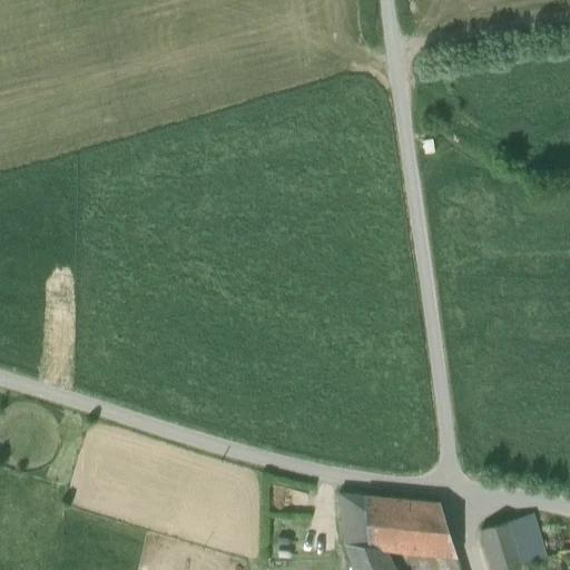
[(432,140),(423,141),(424,155),(434,154),(432,140)]
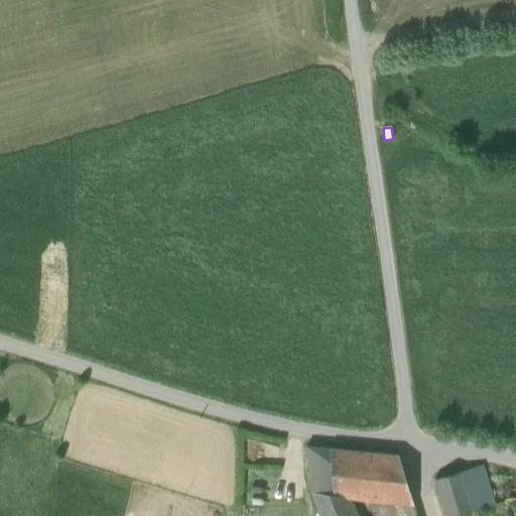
[(311,493),(334,495),(330,448),(306,446),(311,493)]
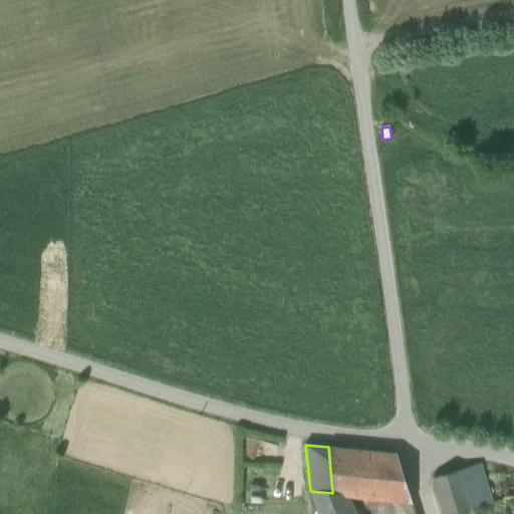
[(412,503),(397,454),(328,447),(332,493),(332,495),(347,496),(412,503)]
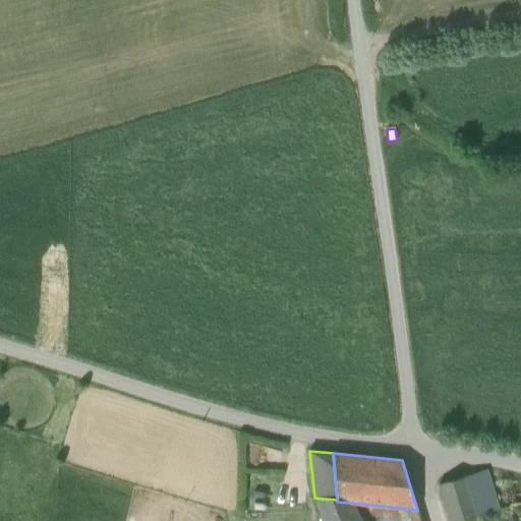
[(439,484),(451,520),(460,520),(498,510),(484,469),(439,484)]
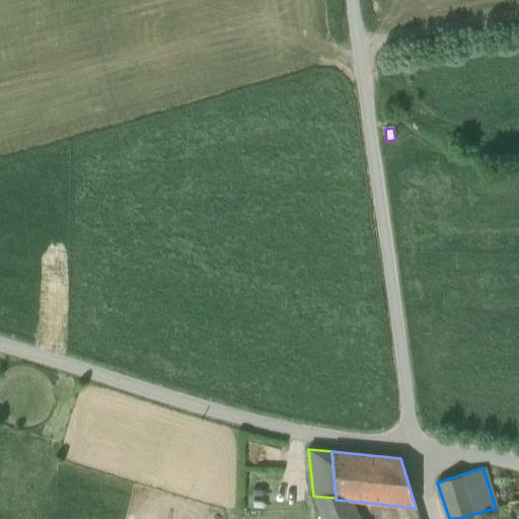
[(357,518),(357,517),(351,501),(336,500),(336,498),(313,496),(320,518),(357,518)]
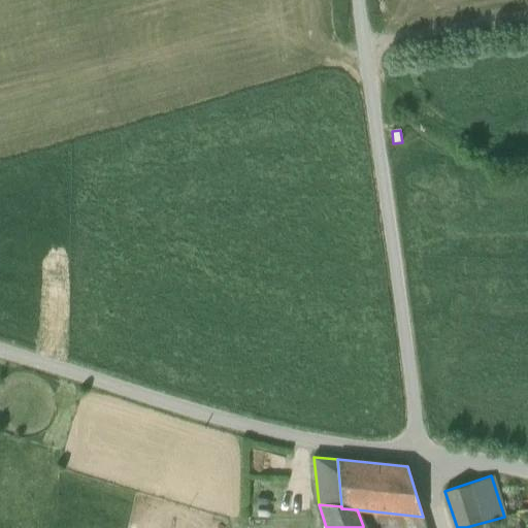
All buildings are outlined.
